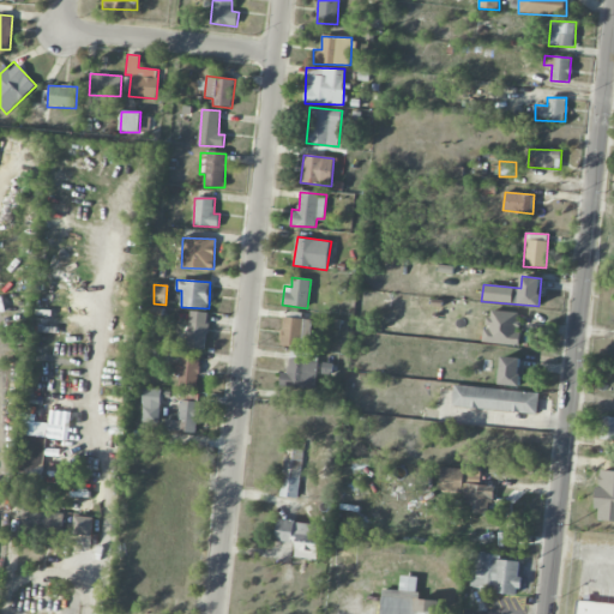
[(485,342),(517,345),(521,313),(488,309),(485,342)]
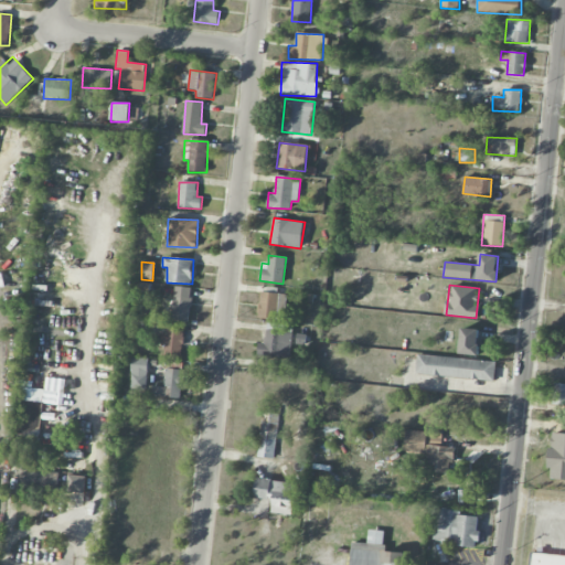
[(258,318),(284,319),(285,294),(259,292),(258,318)]
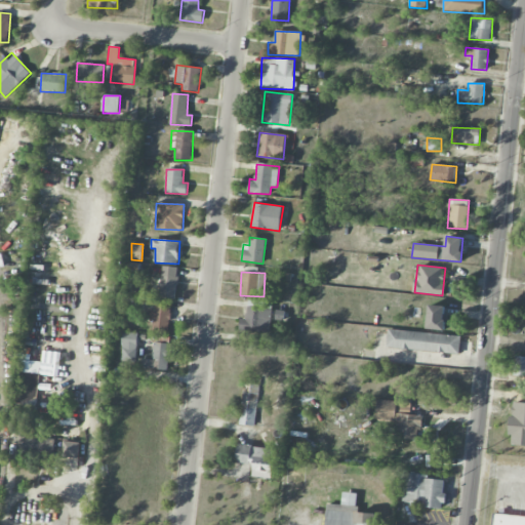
[(177,275),(160,274),(159,298),(175,299),(177,275)]
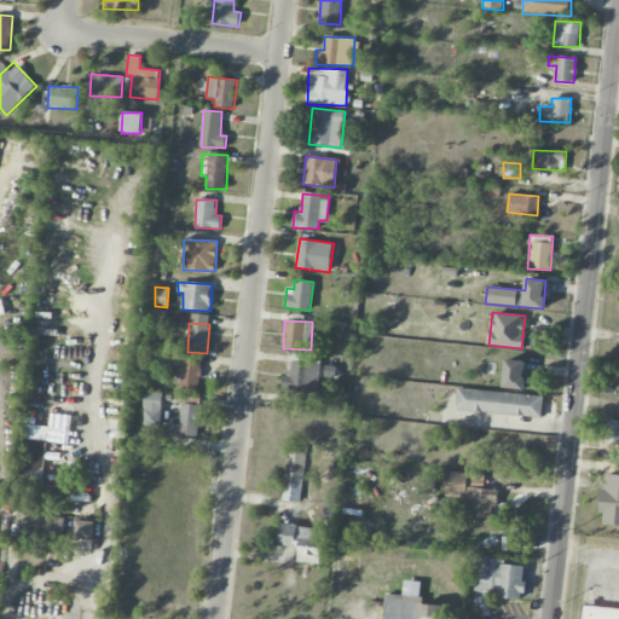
[(319,356),(291,356),(290,376),(282,376),(282,391),(318,392),(319,356)]
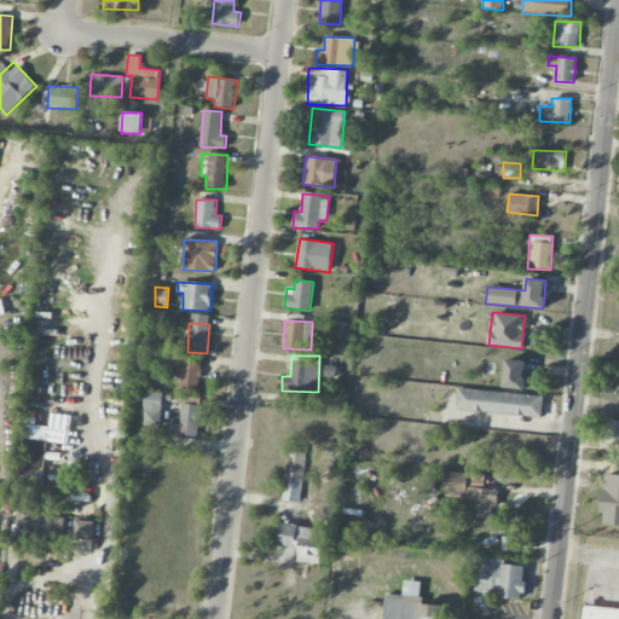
[(525,360),(504,359),(503,388),(524,389),(525,360)]
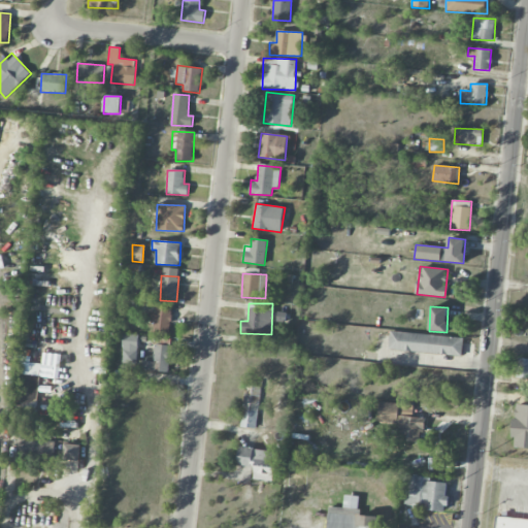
[(171,309),(149,308),(147,323),(154,323),(154,333),(170,333),(171,309)]
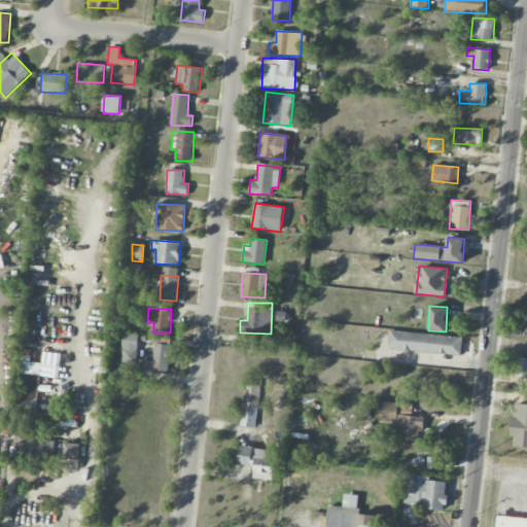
[(462,338),(389,330),(387,349),(461,356),(462,338)]
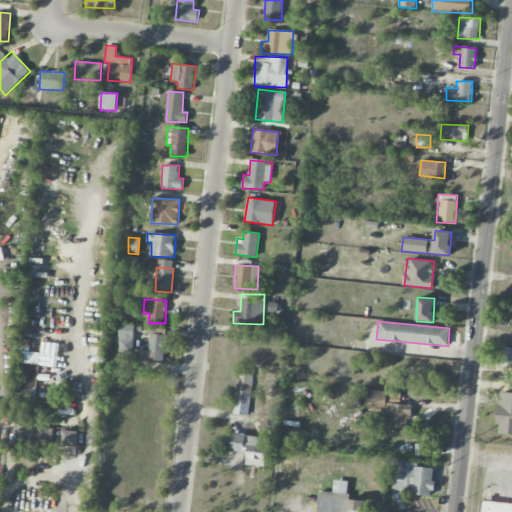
[(118,352),(133,352),(134,324),(118,324),(118,352)]
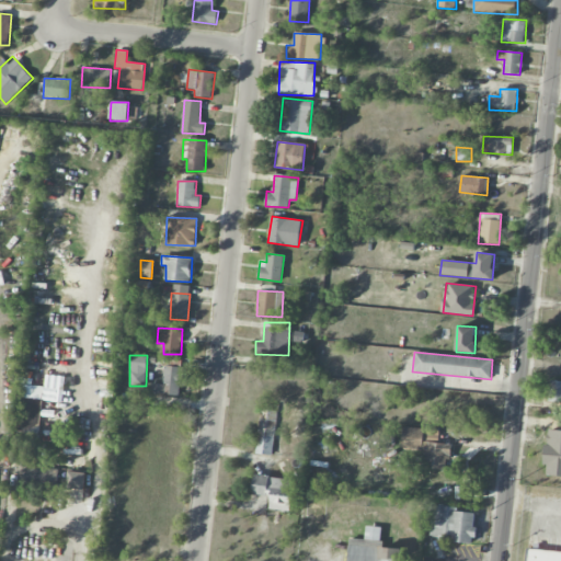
[(187,368),(163,366),(163,384),(151,384),(150,393),(179,396),(180,386),(186,386),(187,368)]
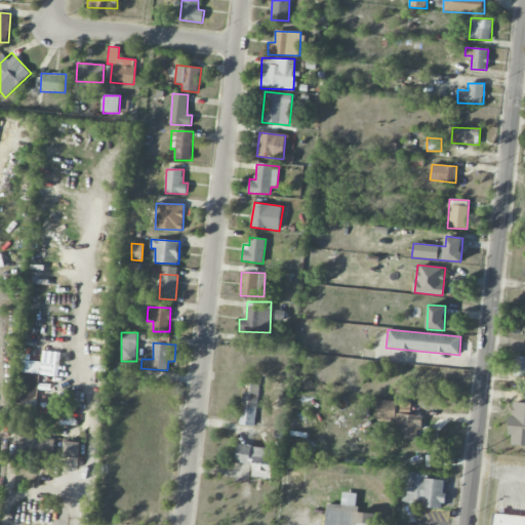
[(524,357),(515,357),(514,376),(524,376),(524,357)]
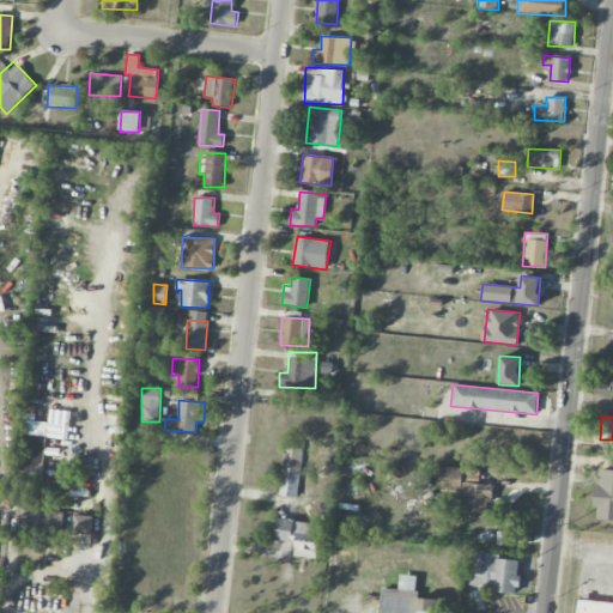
[(19,434),(47,436),(48,423),(20,419),(19,434)]
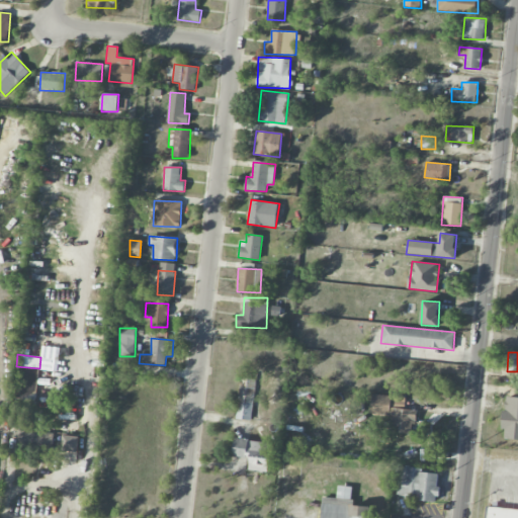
[(36,400),(37,368),(16,367),(15,399),(36,400)]
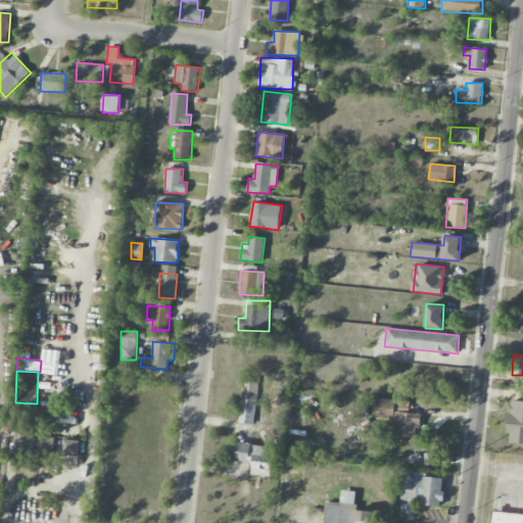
[(237,423),(253,425),(258,383),(241,381),(237,423)]
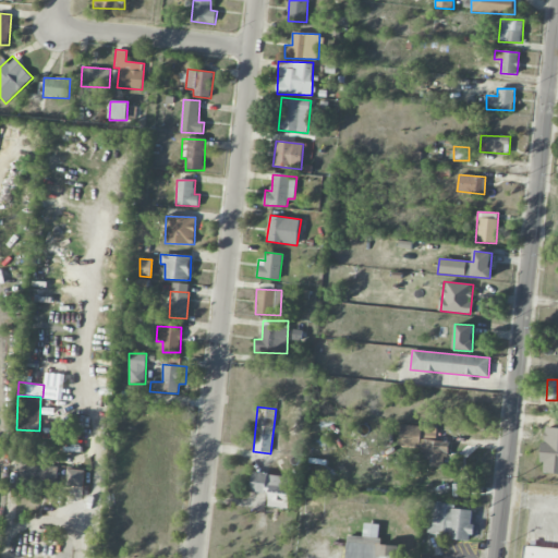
[(399,446),(423,448),(422,465),(446,468),(448,441),(436,440),(437,427),(401,424),(399,446)]
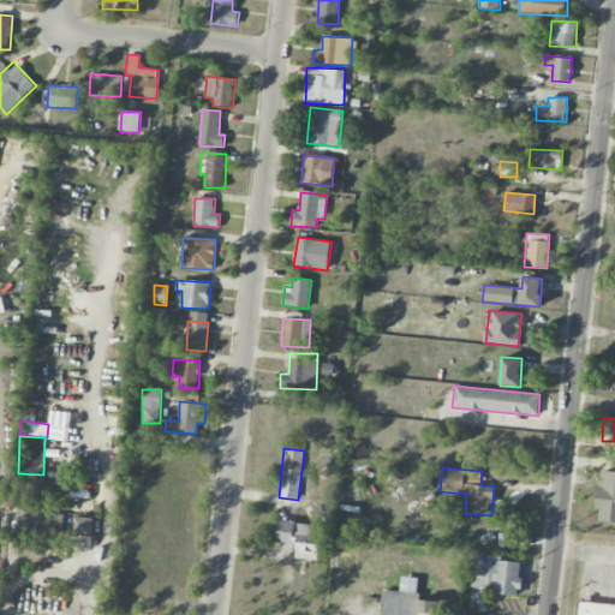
[(614,521),(614,471),(599,471),(597,521),(614,521)]
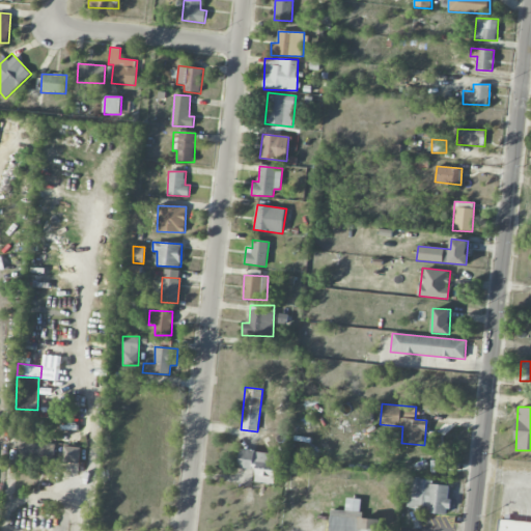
[(17,457),(54,463),(56,444),(19,440),(17,457)]
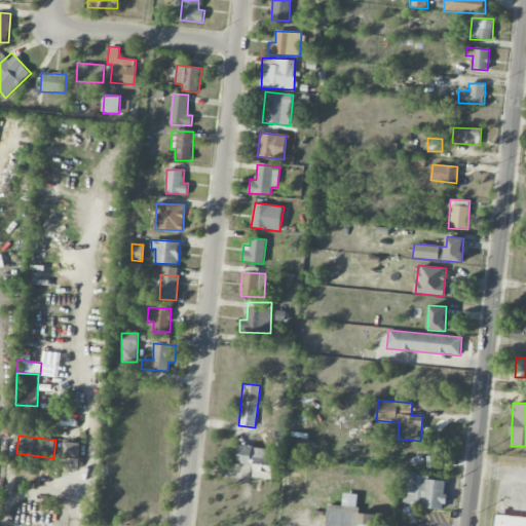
[(80,444),(64,442),(62,457),(78,459),(80,444)]
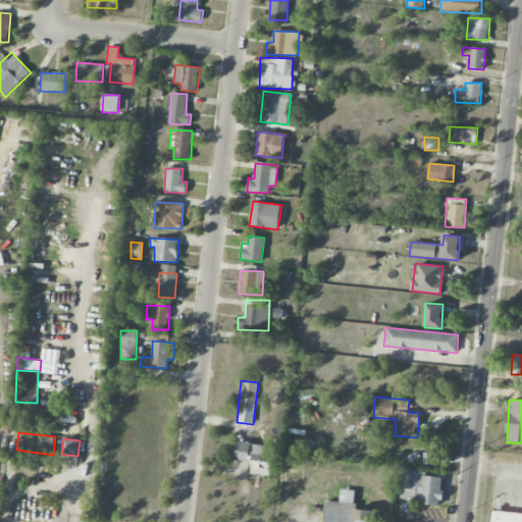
[(250,473),(269,476),(273,447),(237,441),(233,459),(252,462),(250,473)]
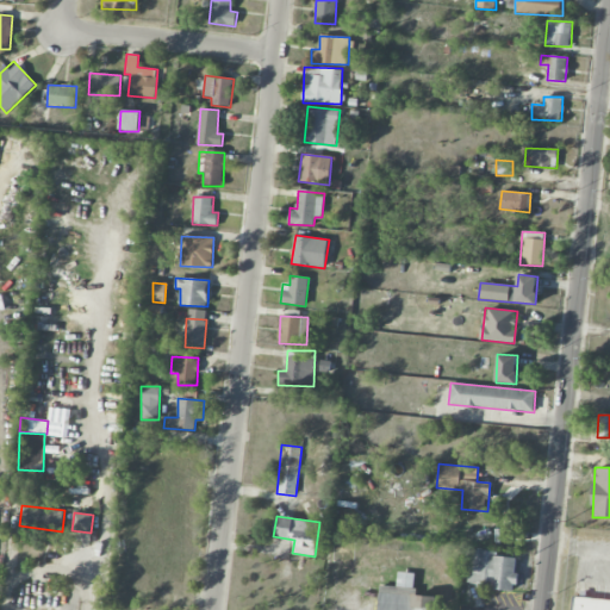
[(517,555),(470,552),(467,585),(517,590),(518,572),(515,572),(517,555)]
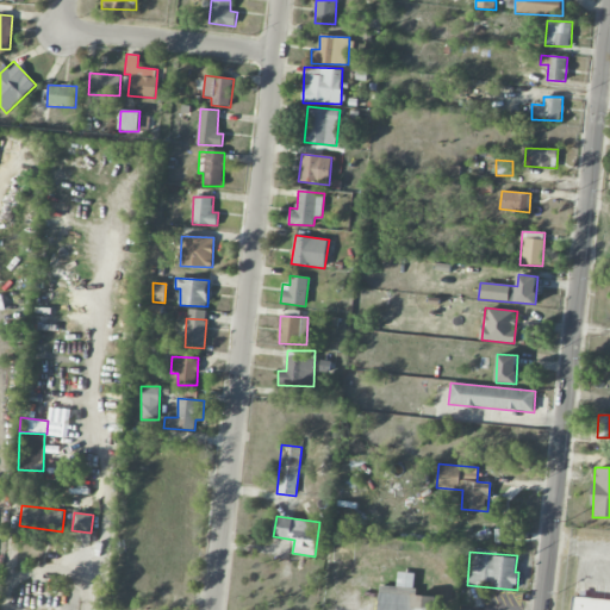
[(377,609),(436,609),(437,597),(415,596),(415,587),(379,586),(377,609)]
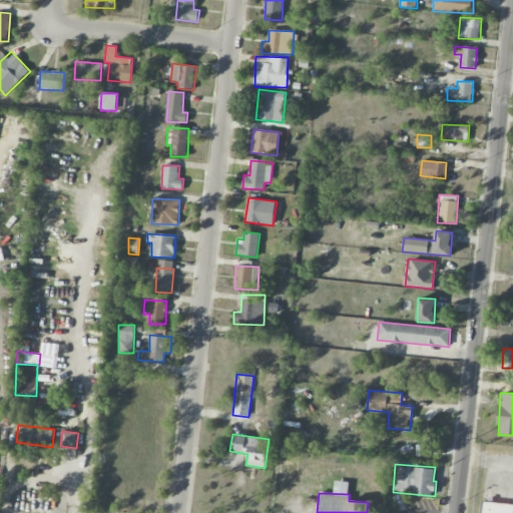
[(512,512),(512,504),(482,502),(481,512),(512,512)]
